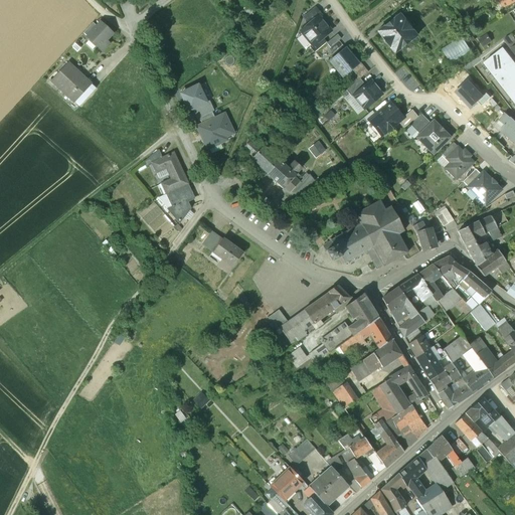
[(115,0),(108,0),(106,3),(113,9),(119,3),(115,0)]
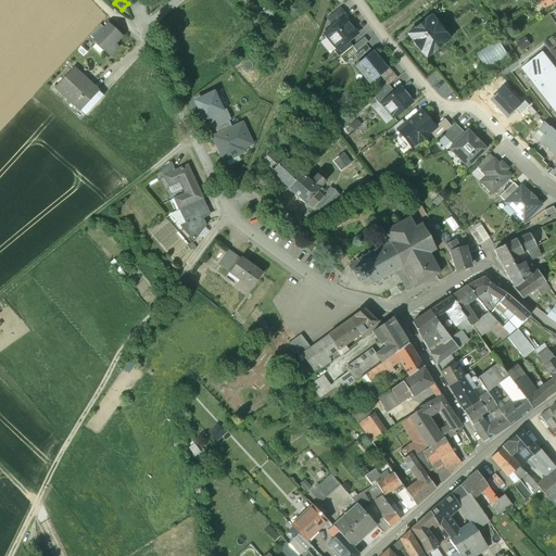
[(341,9),(328,20),(333,26),(344,17),(344,19),(346,16),(341,9)]
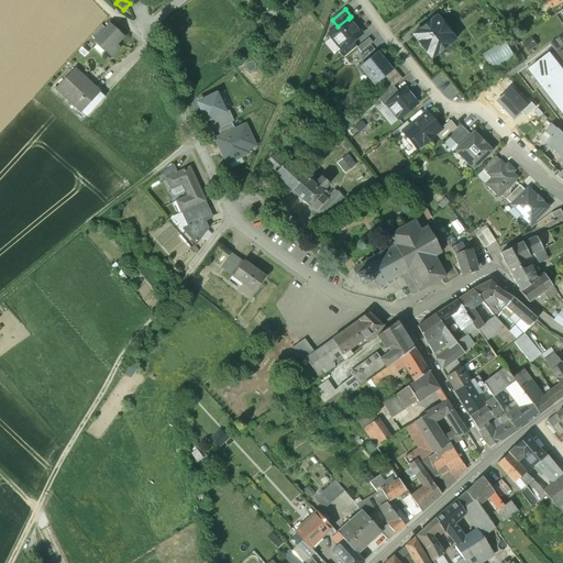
[(437,15),(428,22),(429,23),(421,29),(412,35),(419,44),(420,43),(426,50),(424,51),(431,59),(440,53),(440,52),(446,46),(446,47),(455,41),(449,32),(448,32),(443,25),(437,15)]
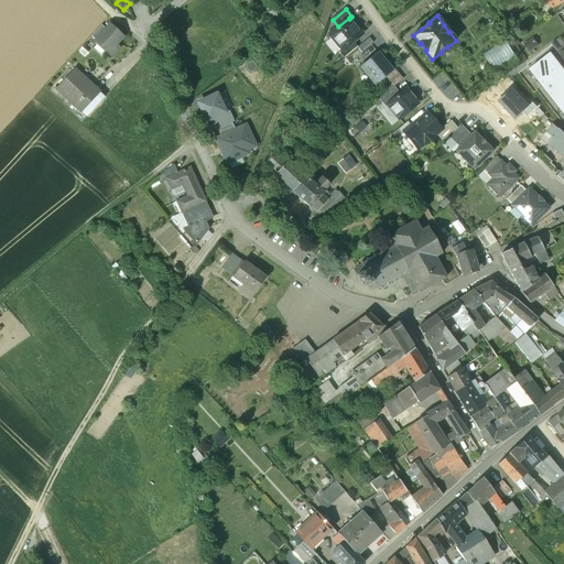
[(349,19),(349,18),(338,26),(329,34),(343,50),(343,51),(353,42),(362,34),(349,19)]
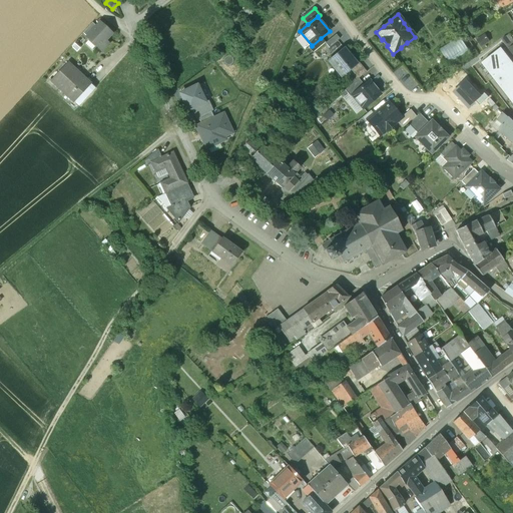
[(99,24),(86,39),(100,52),(108,45),(104,41),(110,35),(99,24)]
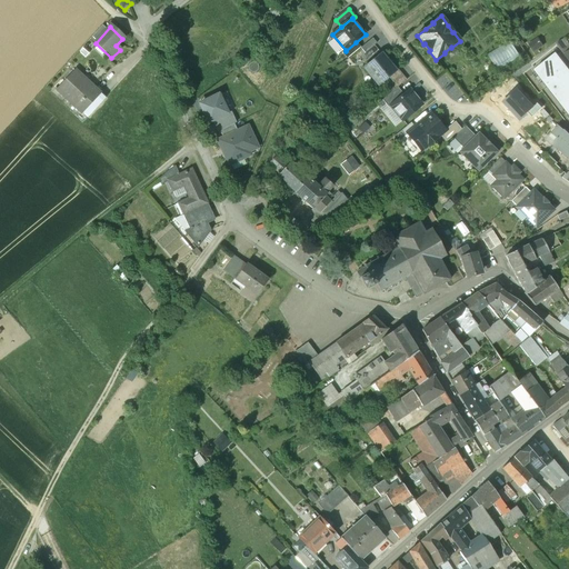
[(568,47),(563,39),(556,45),(560,50),(563,55),(568,51),(568,47)]
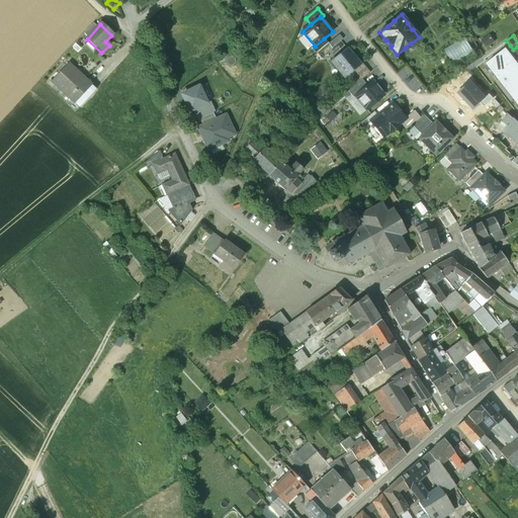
[(462,36),(442,51),(451,65),(472,51),(462,36)]
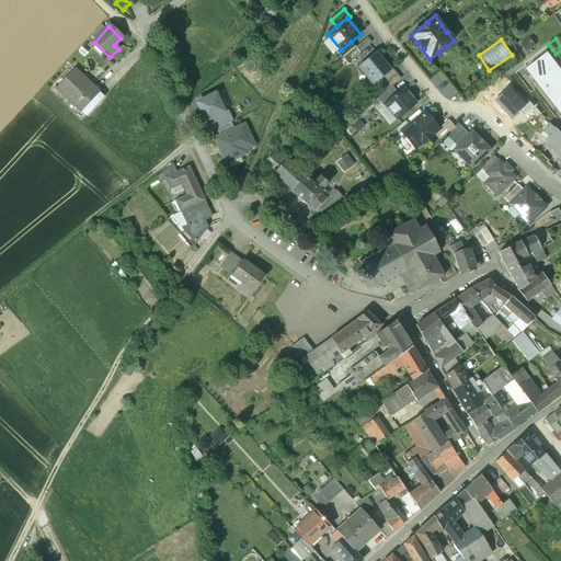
[(351,42),(341,50),(341,49),(339,52),(343,57),(355,47),(351,42)]
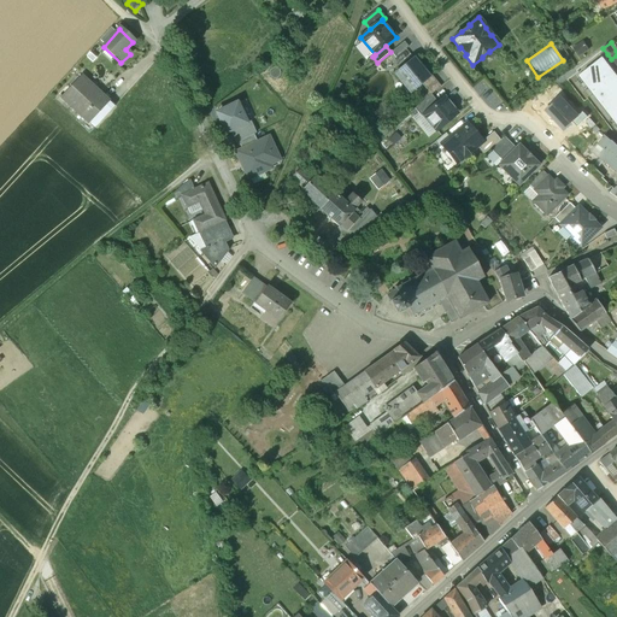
[(429,77),(413,58),(405,65),(399,70),(395,74),(411,93),(415,89),(421,84),(422,84),(429,77)]
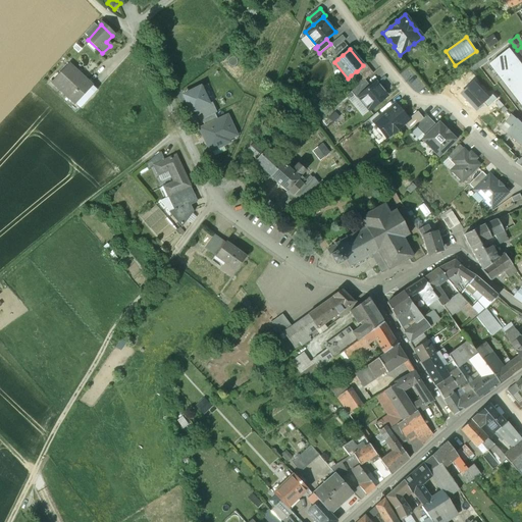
[(521,66),(509,50),(490,64),(521,104),(521,66)]
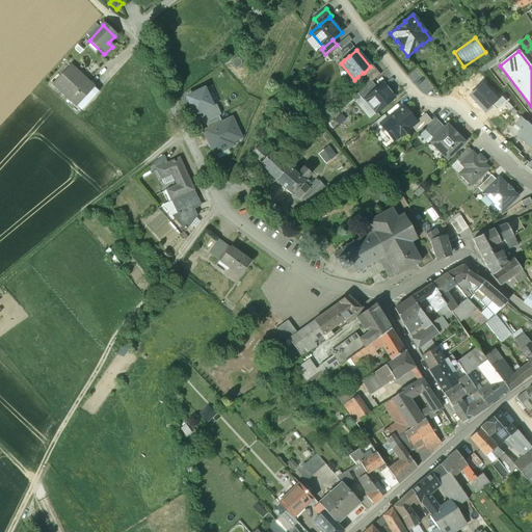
[(70,64),(59,77),(56,75),(51,81),(53,83),(52,83),(74,103),(80,96),(83,99),(95,87),(87,81),(89,78),(83,73),(81,76),(70,64)]
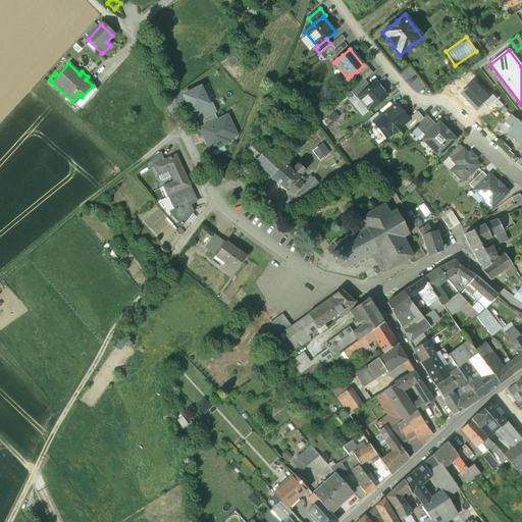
[(363,65),(357,71),(361,75),(369,68),(366,64),(363,65)]
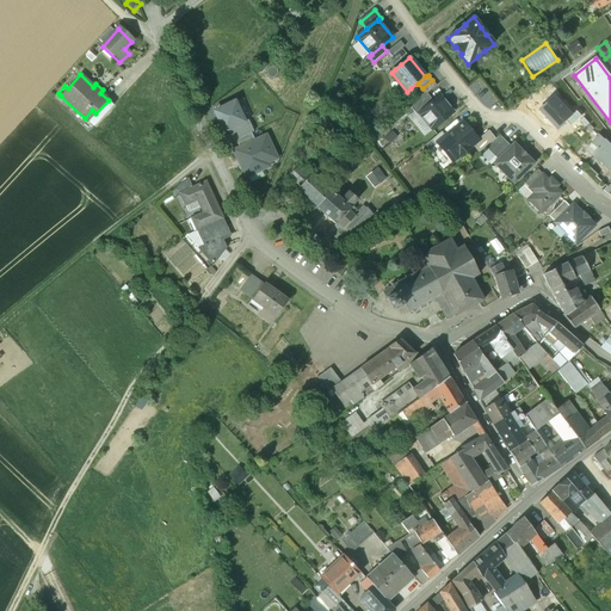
[(423,88),(420,91),(424,97),(427,94),(437,86),(432,80),(423,88)]
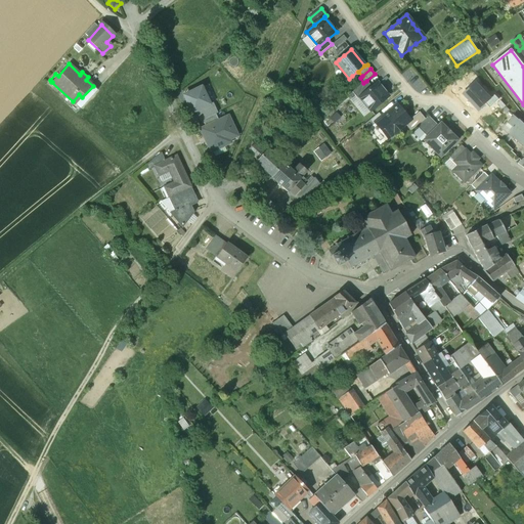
[(487,104),(493,98),(476,80),(461,94),(479,113),(487,104)]
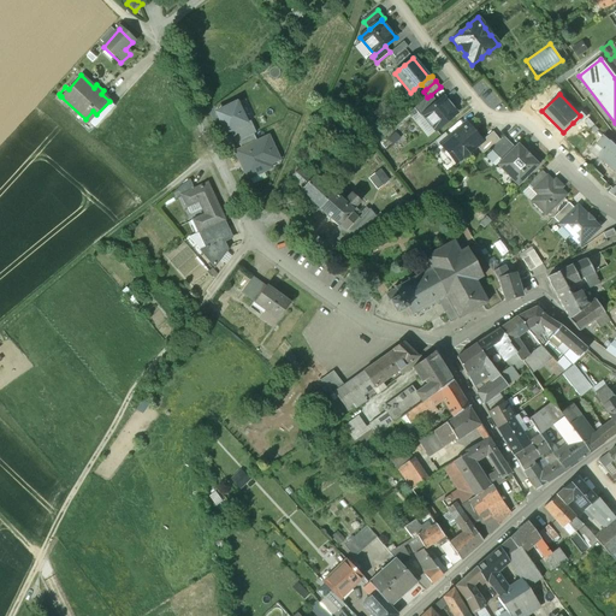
[(431,95),(427,98),(414,108),(421,117),(424,116),(422,114),(437,102),(431,95)]
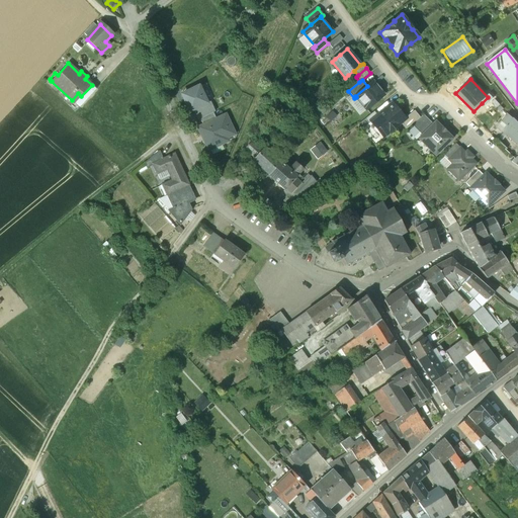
[(367,86),(355,96),(356,97),(366,110),(384,95),(373,82),(367,86)]
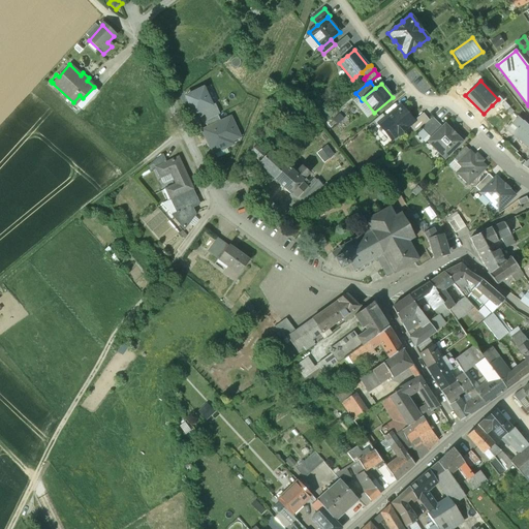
[(198,112),(211,105),(204,89),(186,96),(194,114),(198,112)]
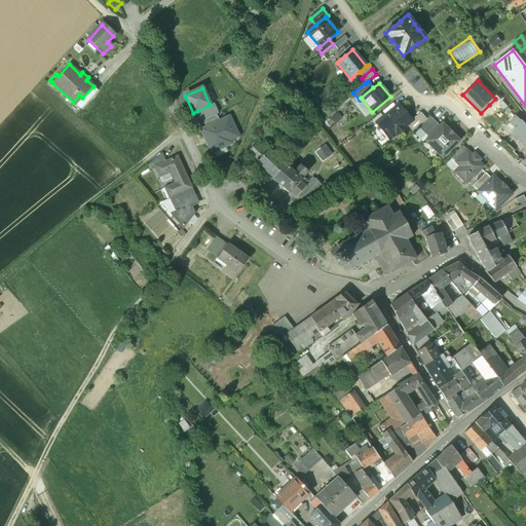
[(489,105),(492,109),(501,100),(497,97),(495,99),(489,105)]
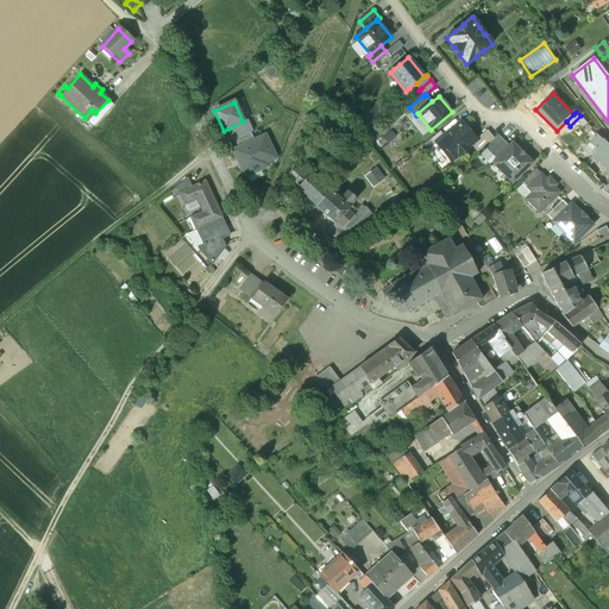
[(473,132),(471,130),(470,127),(468,126),(460,118),(443,133),(433,140),(435,144),(446,157),(451,163),(459,156),(469,149),(468,148),(471,144),(476,140),(478,138),(473,132)]
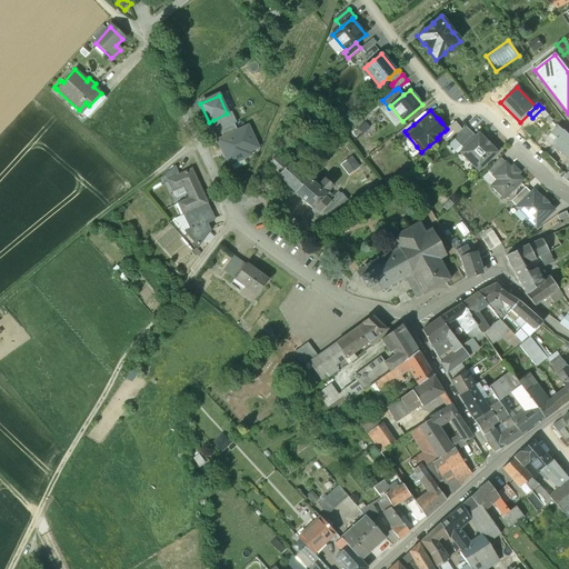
[(227,113),(213,120),(218,131),(220,131),(235,125),(237,123),(231,111),(227,113)]
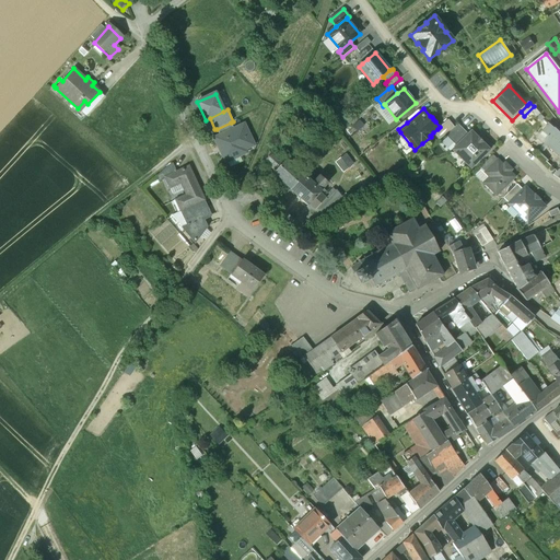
[(448,119),(440,127),(438,129),(433,132),(440,140),(445,135),(455,127),(448,119)]
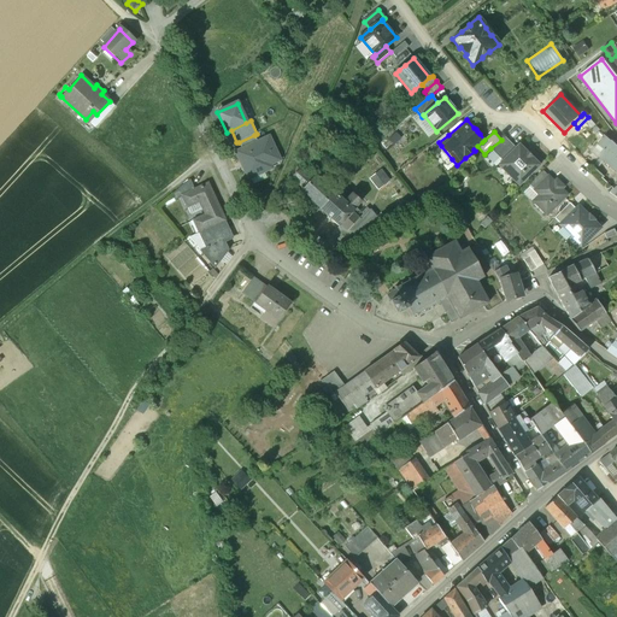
[(446,133),(435,142),(440,147),(441,146),(439,142),(448,135),(446,133)]
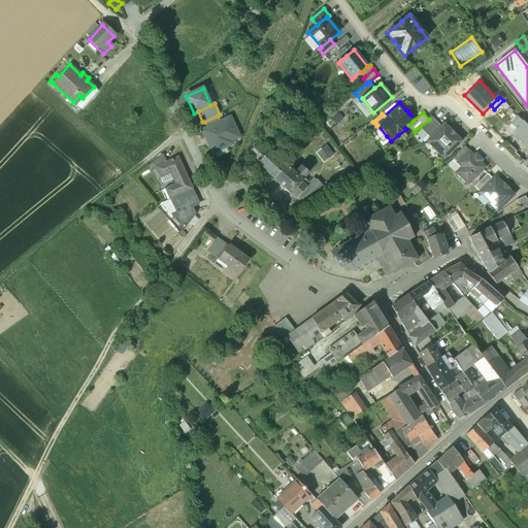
[(204,122),(207,128),(221,122),(218,116),(204,122)]
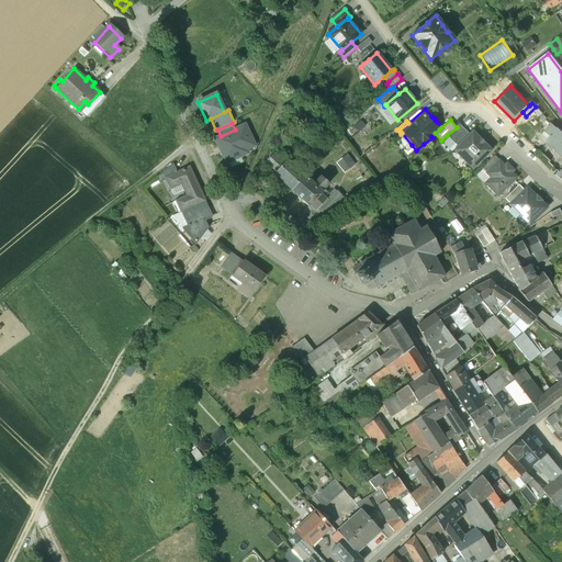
[(302,136),(285,123),(280,130),(296,143),(302,136)]
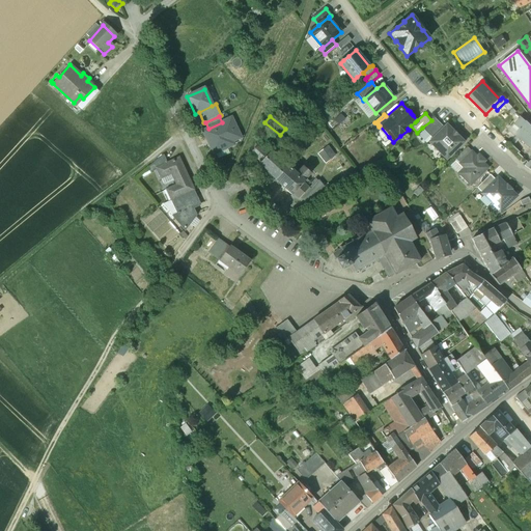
[(516,136),(526,122),(521,117),(509,132),(516,136)]
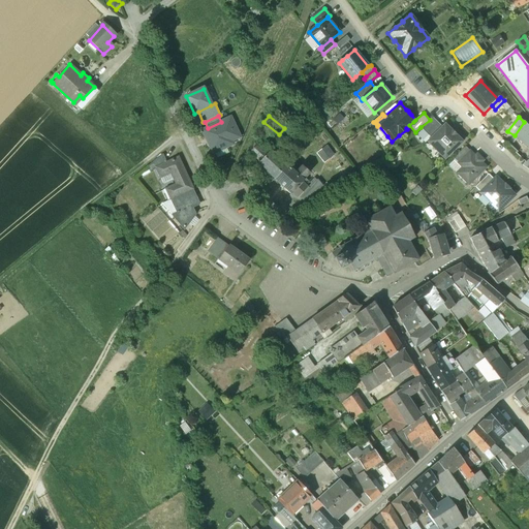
[(208,128),(204,130),(210,143),(209,144),(213,154),(227,148),(226,144),(240,137),(230,118),(221,122),(208,128)]
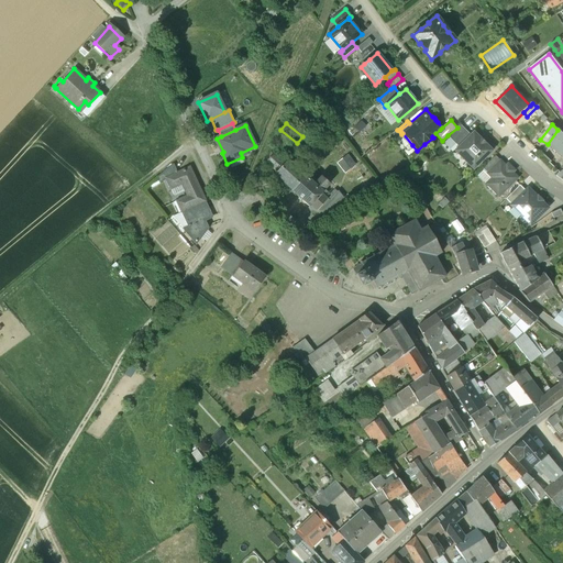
[(471,135),(461,125),(457,128),(448,135),(459,147),(471,135)]
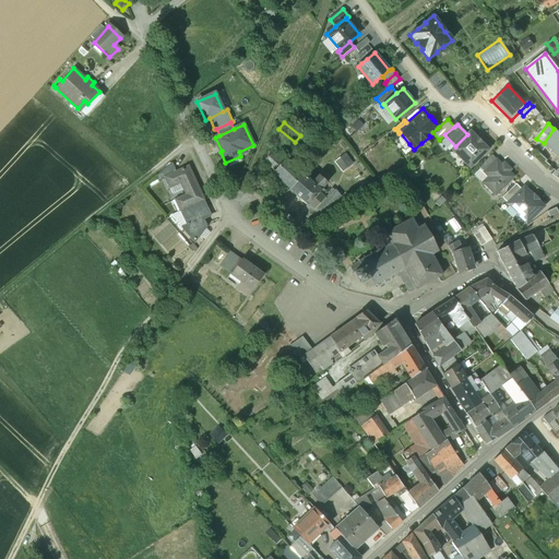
[(558,132),(555,128),(554,129),(544,143),(558,156),(558,132)]
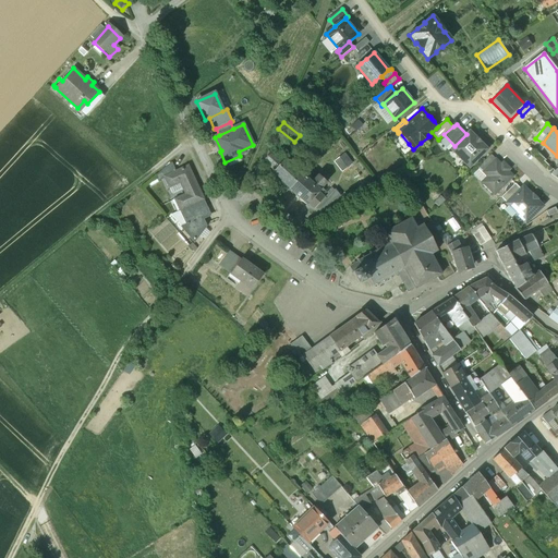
[(471,133),(468,133),(466,134),(455,146),(453,147),(453,152),(468,166),(471,166),(485,152),(485,147),(471,133)]
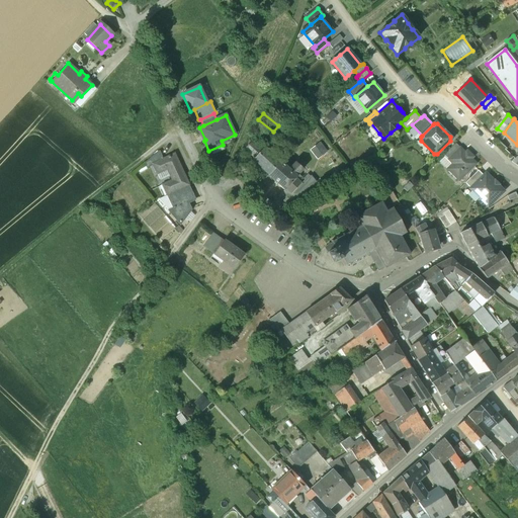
[(321,141),(310,148),(317,158),(327,151),(321,141)]
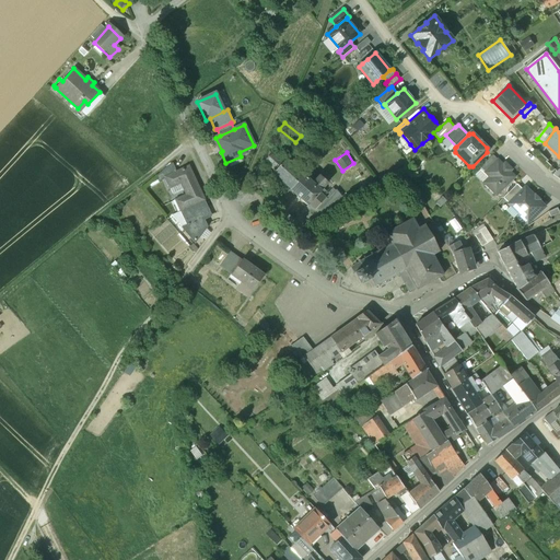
[(283,162),(273,153),(265,162),(276,172),(283,162)]
